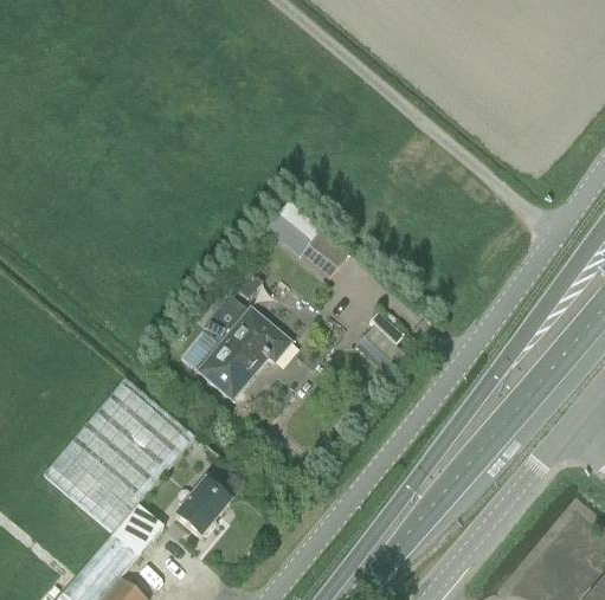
[(268,227),(300,253),(319,232),(287,206),(268,227)]
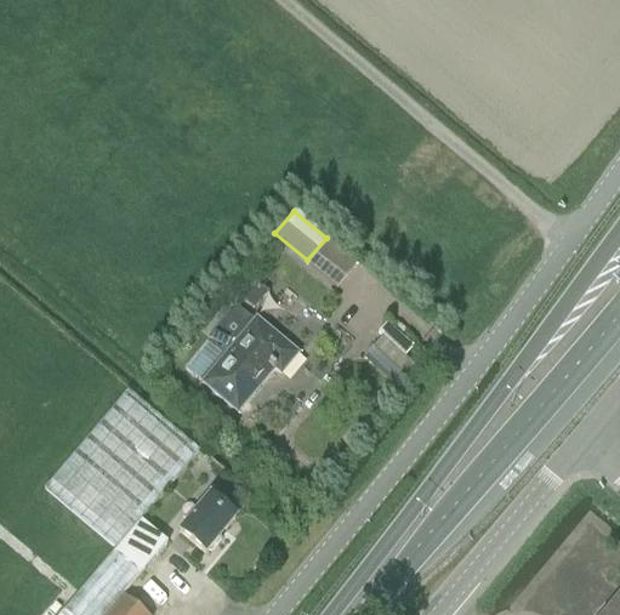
[(282,369),(300,347),(259,312),(204,376),(237,404),(272,362),(282,369)]
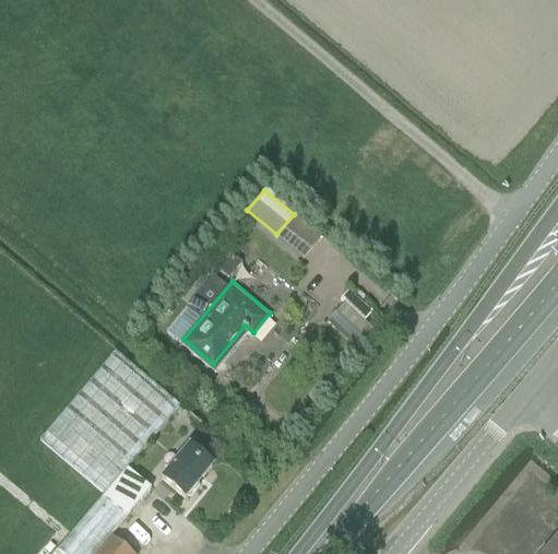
[(348,287),(341,295),(365,318),(372,310),(348,287)]
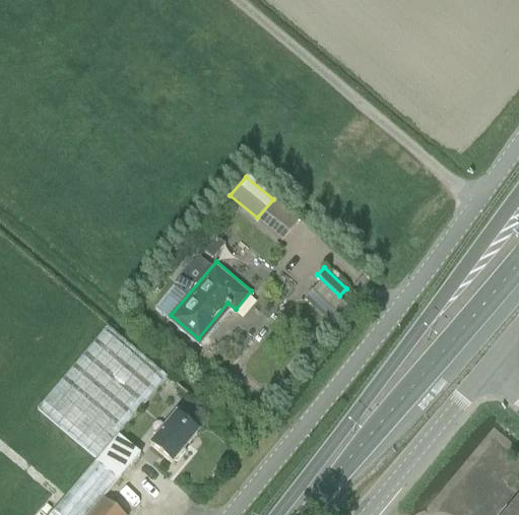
[(320,278),(312,287),(334,308),(342,299),(339,296),(320,278)]
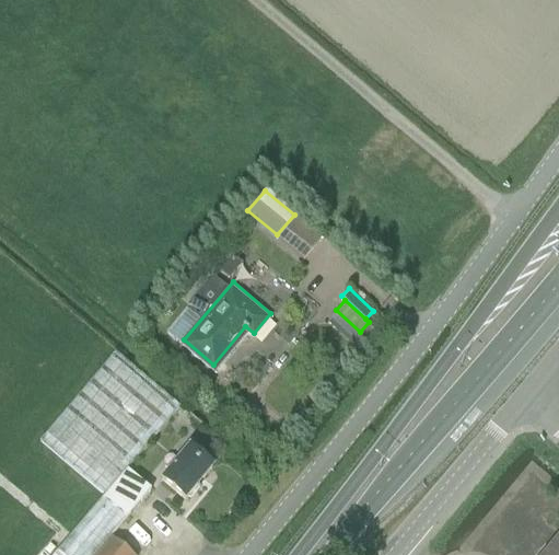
[(181,404),(113,347),(38,436),(106,493),(127,467),(181,404)]
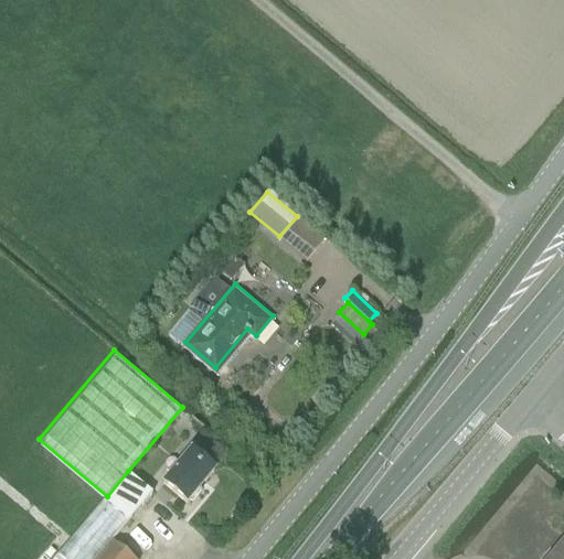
[(192,444),(165,477),(189,497),(215,464),(192,444)]
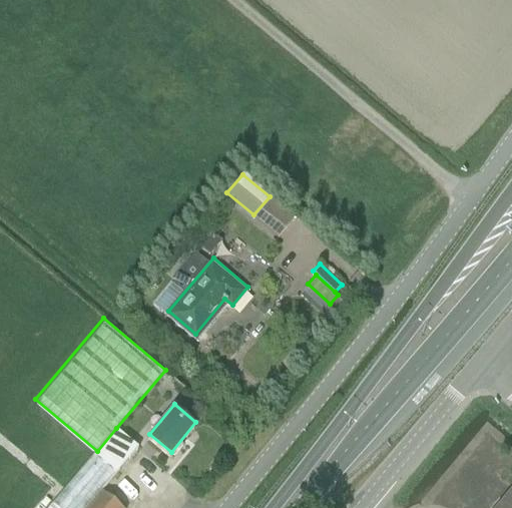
[(97,451),(53,504),(58,507),(86,507),(103,488),(138,446),(116,428),(97,451)]
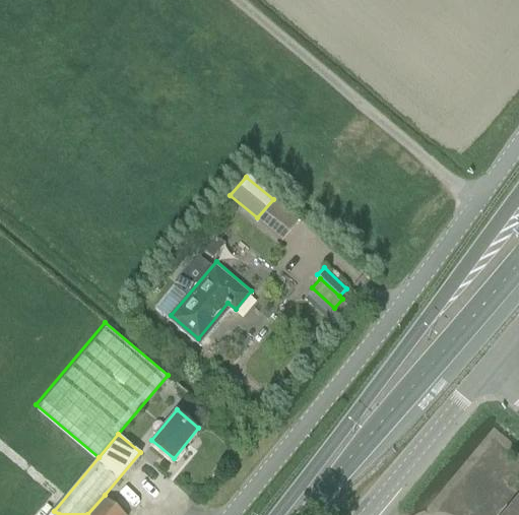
[(518,493),(500,514),(518,514),(518,493)]
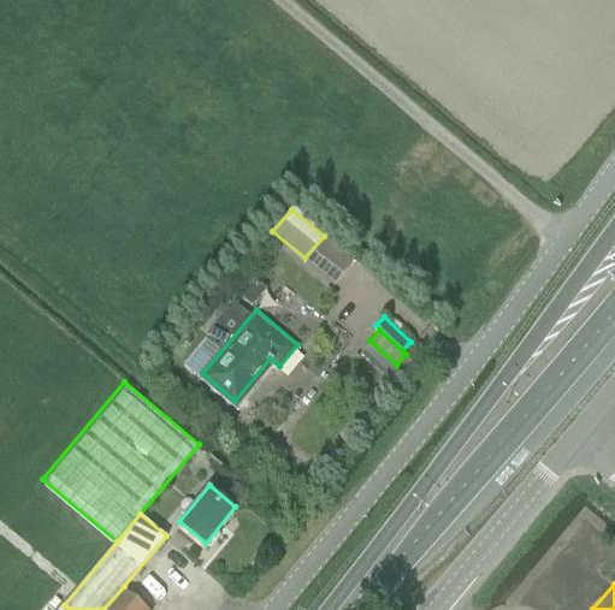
[(104,609),(147,609),(151,608),(124,586),(104,609)]
